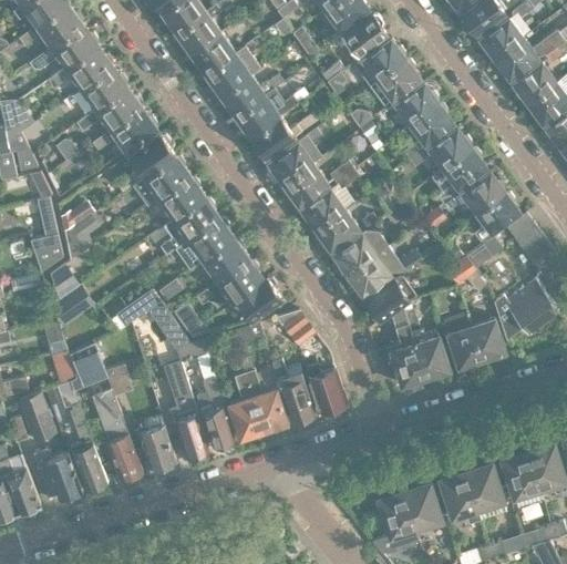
[(27,12),(37,26),(68,3),(66,1),(66,0),(28,0),(21,4),(13,11),(19,19),(27,12)]
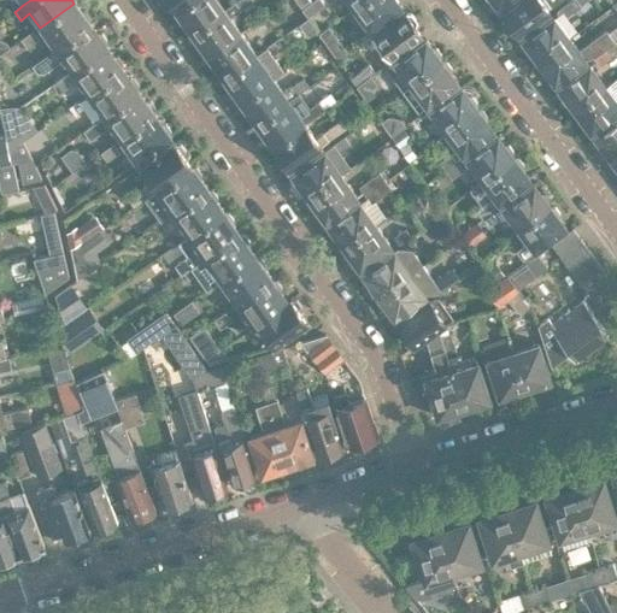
[(170,11),(174,11),(175,12),(192,0),(165,0),(166,0),(165,4),(170,11)]
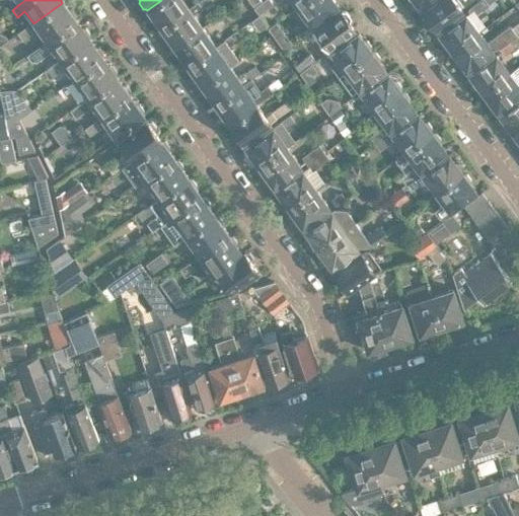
[(159,28),(160,29),(188,10),(180,0),(161,0),(147,10),(153,19),(152,22),(156,28),(159,28)]
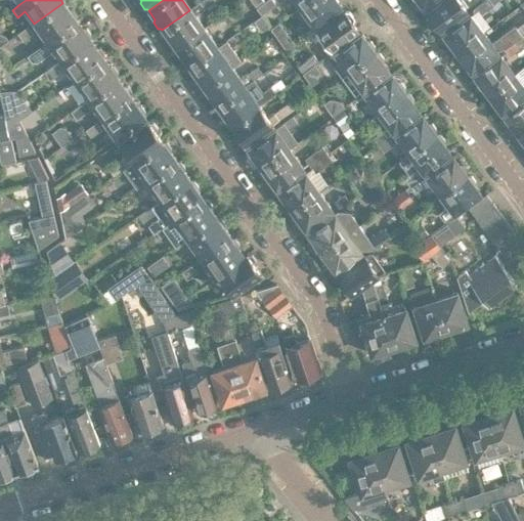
[(204,0),(195,6),(201,13),(215,3),(212,0),(204,0)]
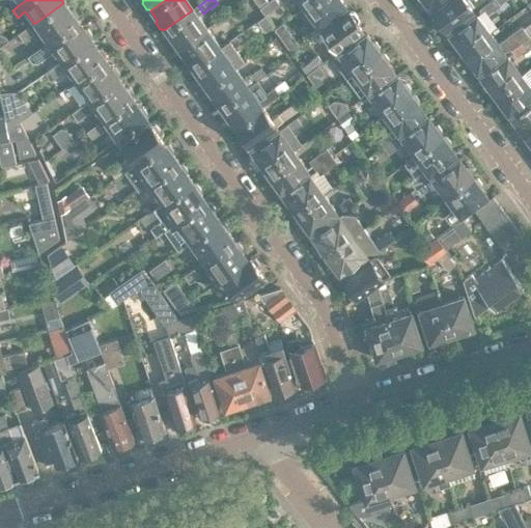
[(251,0),(258,10),(268,4),(263,0),(251,0)]
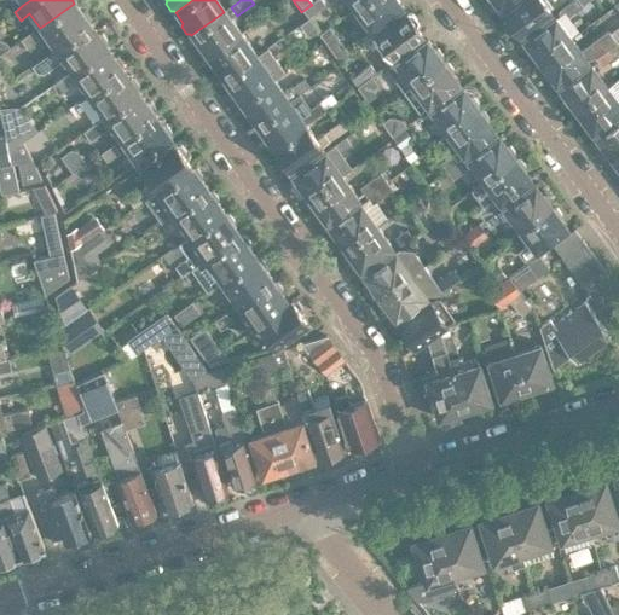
[(301,12),(307,21),(324,7),(318,0),(312,5),(301,12)]
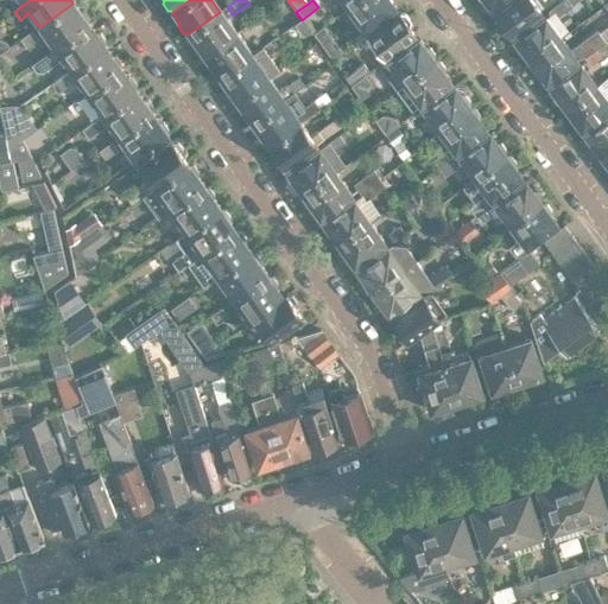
[(340,0),(348,11),(361,0),(340,0)]
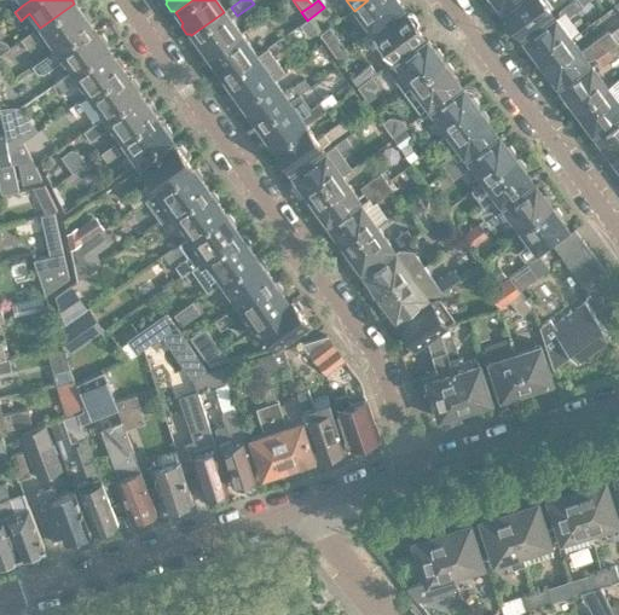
[(368,0),(354,11),(370,33),(401,9),(394,0),(368,0)]
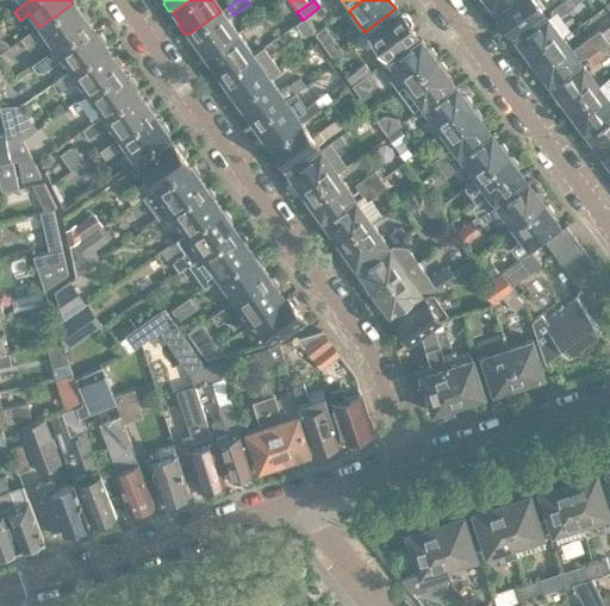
[(504,0),(480,0),(485,0),(491,10),(504,0)]
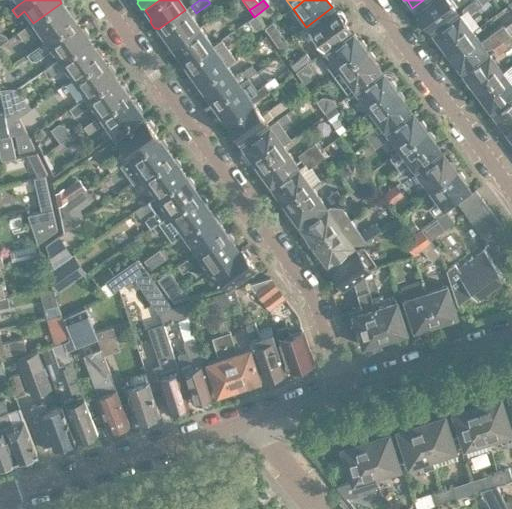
[(424,23),(429,31),(455,12),(454,10),(467,0),(466,0),(465,0),(463,2),(462,0),(431,0),(415,12),(417,15),(417,18),(421,23),(424,23)]
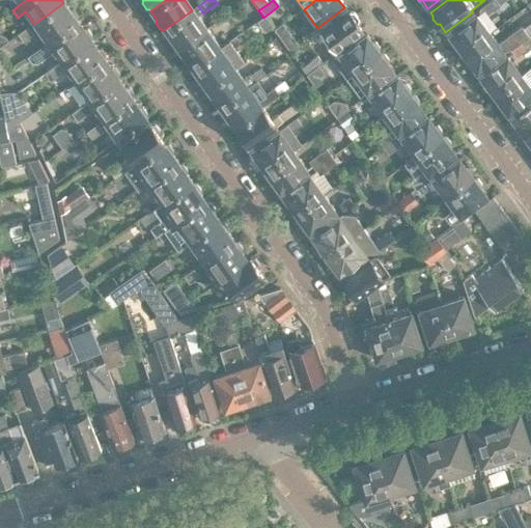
[(499,8),(493,0),(492,0),(479,9),(485,19),(499,8)]
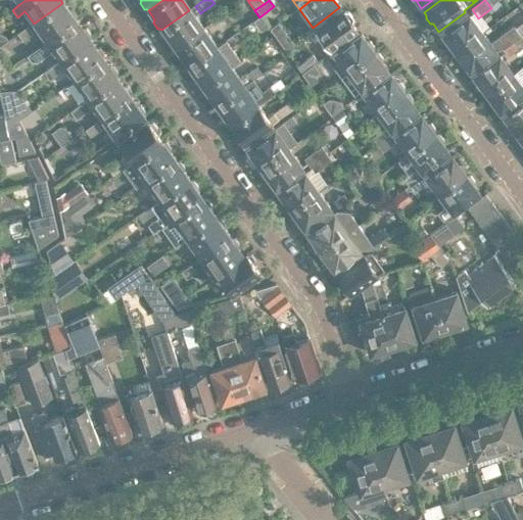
[(62,3),(34,24),(47,43),(77,21),(76,20),(77,17),(73,11),(68,11),(62,3)]
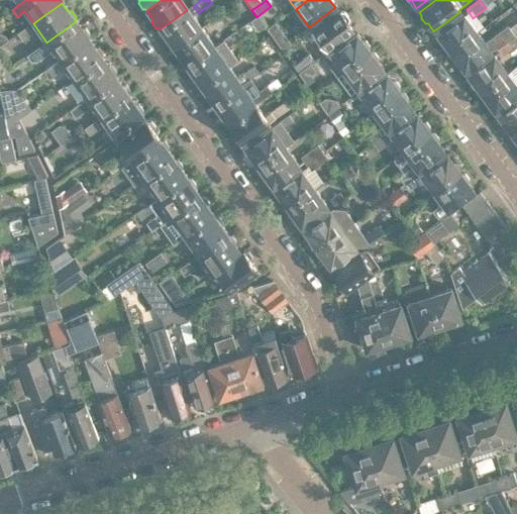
[(172,46),(174,48),(201,29),(192,17),(198,13),(193,6),(187,10),(160,29),(166,37),(165,40),(169,46),(172,46)]
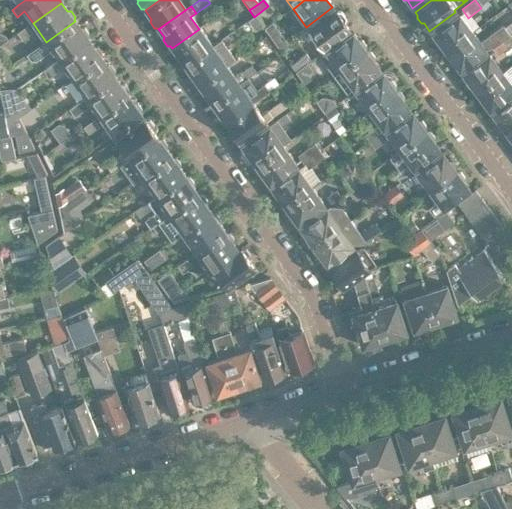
[(345,20),(341,15),(338,15),(335,11),(309,31),(323,50),(349,30),(344,24),(345,20)]
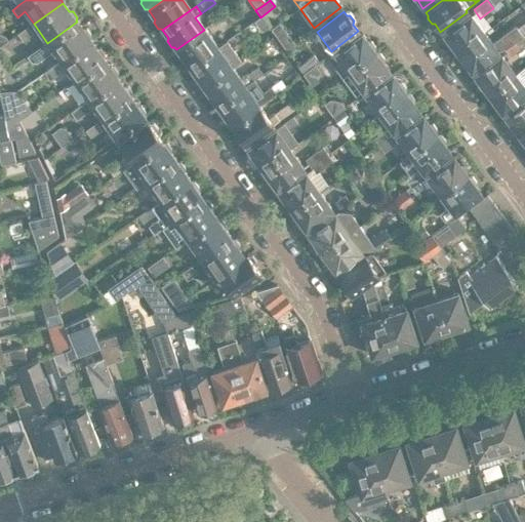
[(210,26),(215,33),(229,23),(224,15),(210,26)]
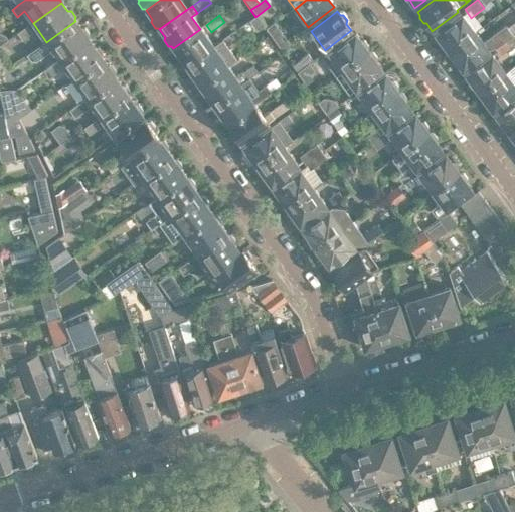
[(449,53),(475,34),(461,16),(435,35),(442,43),(441,47),(445,52),(448,52),(449,53)]
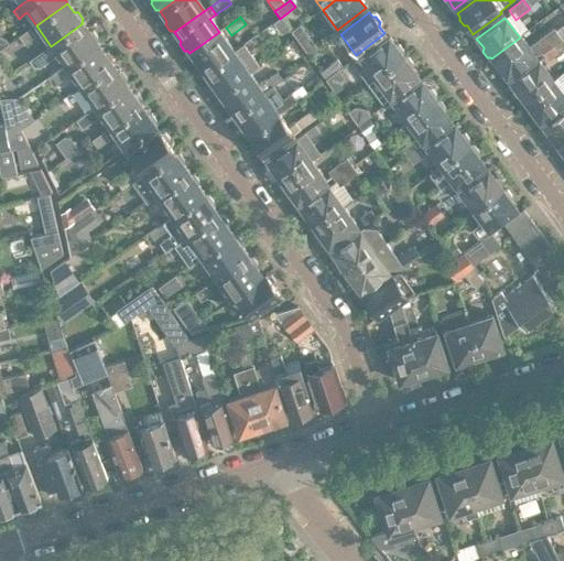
[(279,34),(283,35),(289,31),(281,20),(272,25),(279,34)]
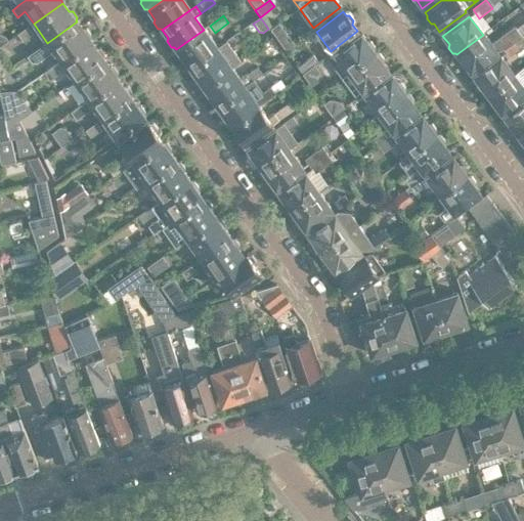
[(52,51),(60,62),(90,41),(89,40),(90,37),(86,31),(82,31),(77,22),(47,43),(27,57),(31,62),(35,63),(52,51)]
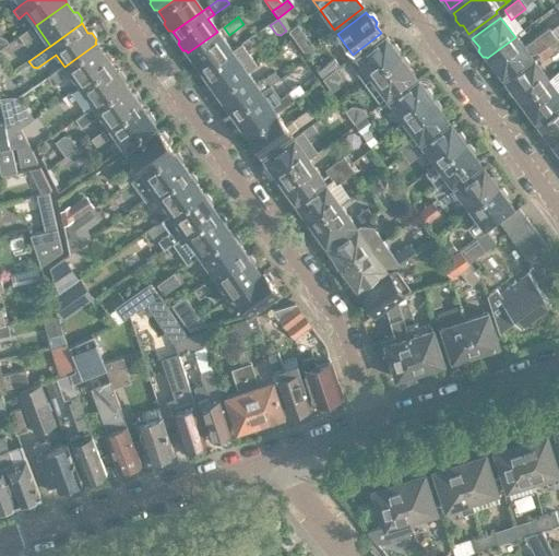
[(298,27),(289,33),(304,55),(313,48),(298,27)]
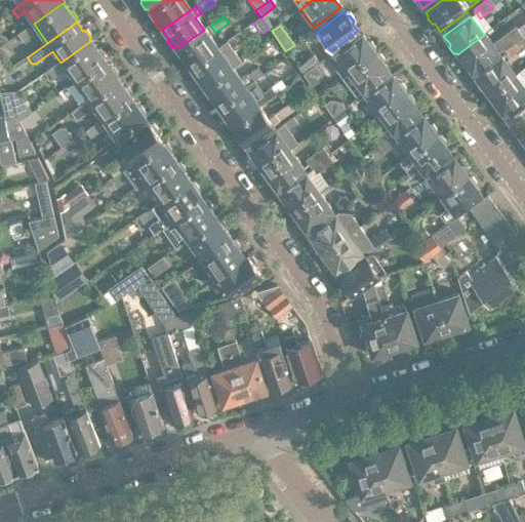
[(22,43),(33,35),(28,28),(16,36),(22,43)]
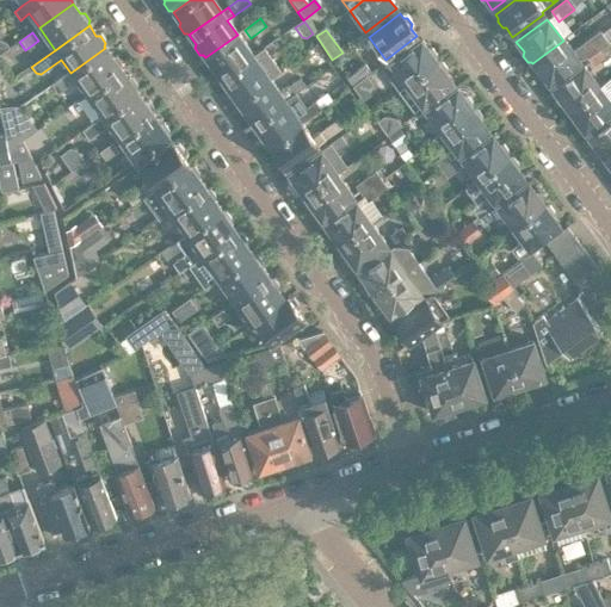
[(216,79),(220,79),(221,80),(253,57),(238,35),(205,57),(213,68),(211,72),(216,79)]
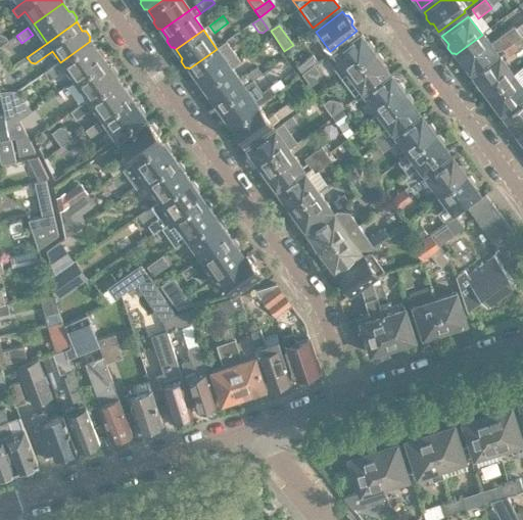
[(501,49),(503,51),(512,44),(521,38),(516,31),(498,43),(496,40),(490,45),(482,35),(456,54),(457,56),(457,59),(461,65),(464,65),(469,73),(501,49)]
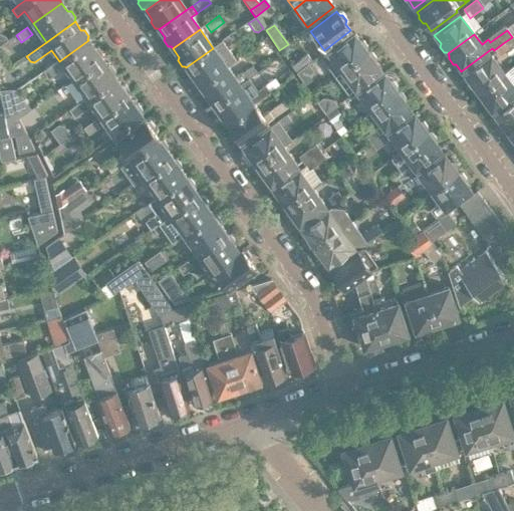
[(327,54),(341,72),(367,52),(366,52),(367,48),(363,43),(360,43),(353,34),(327,54)]
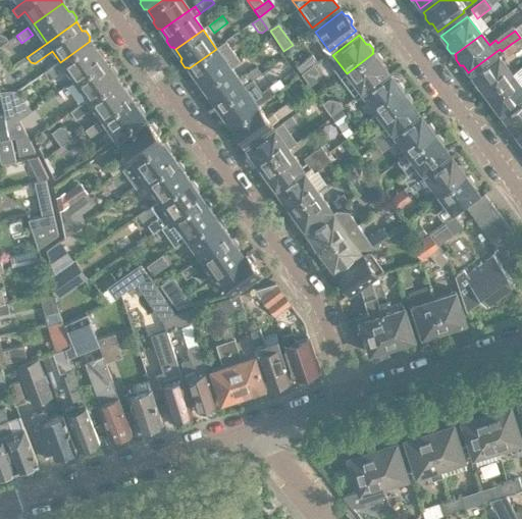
[(521,36),(511,44),(502,51),(507,58),(516,50),(515,49),(521,43),(521,36)]
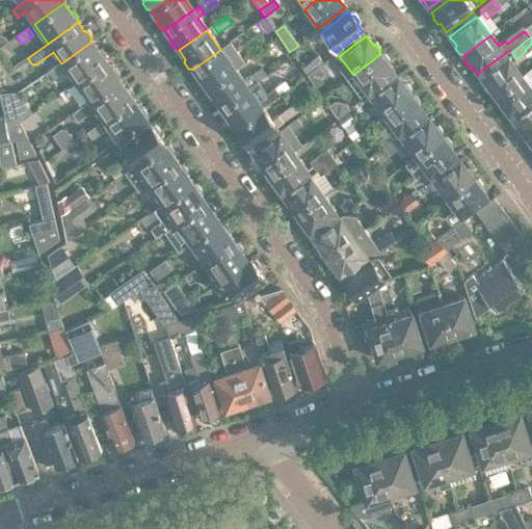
[(68,71),(75,82),(105,61),(104,60),(105,56),(101,51),(98,50),(91,42),(61,63),(45,75),(50,83),(68,71)]
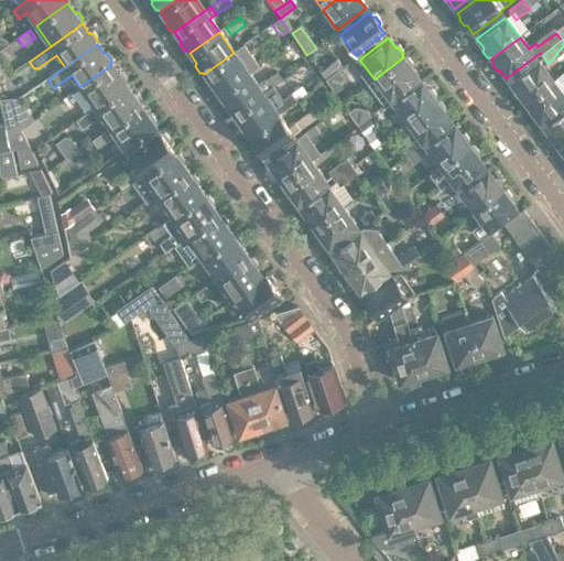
[(212,85),(218,95),(248,73),(257,67),(241,47),(234,53),(204,74),(206,76),(205,79),(208,86),(212,85)]
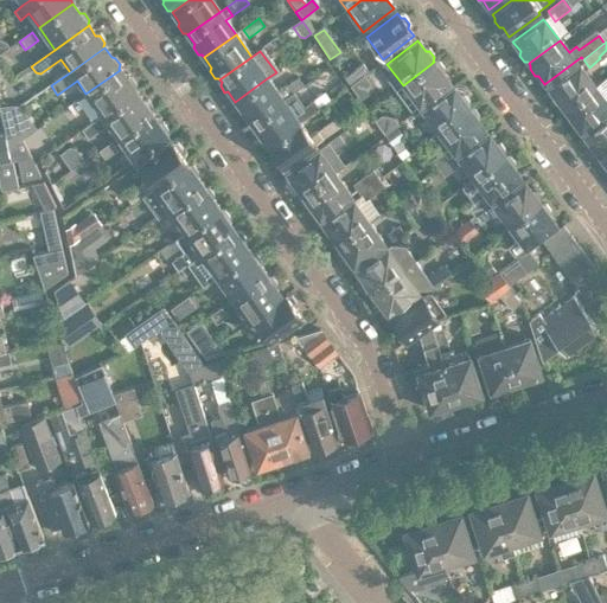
[(374,59),(345,81),(350,89),(379,66),(374,59)]
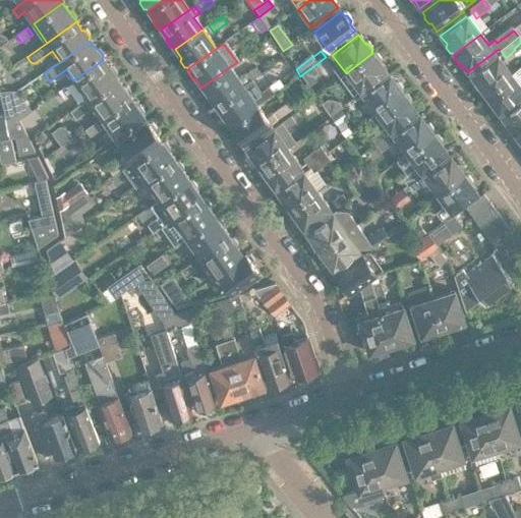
[(372,53),(346,73),(359,92),(386,71),(381,65),(381,61),(378,56),(373,56),(372,53)]
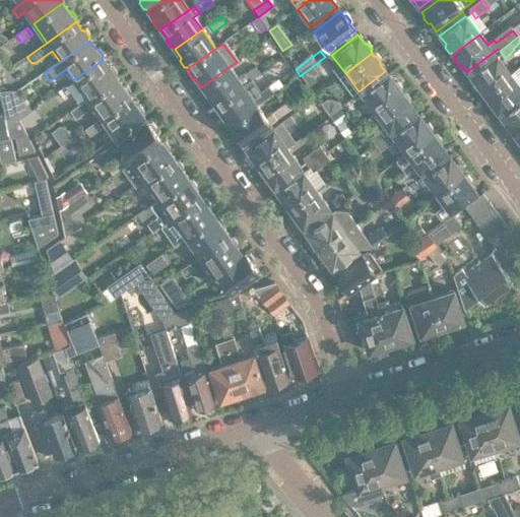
[(510,75),(496,57),(469,76),(475,84),(475,88),(479,93),(482,93),(483,94),(510,75)]
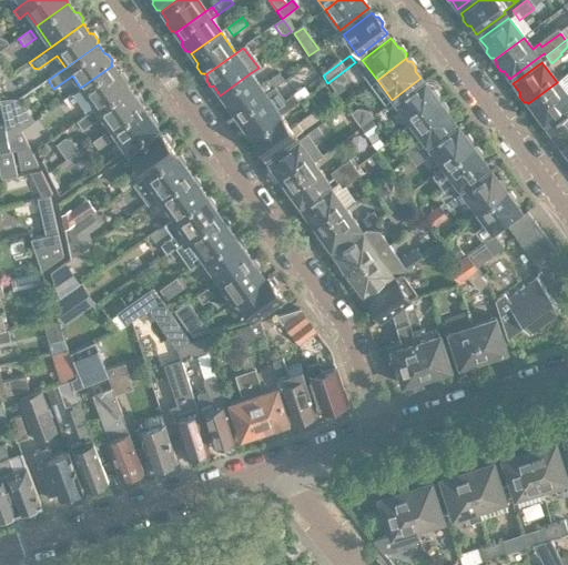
[(80,88),(95,109),(128,87),(127,86),(127,81),(122,74),(119,74),(112,66),(80,88)]
